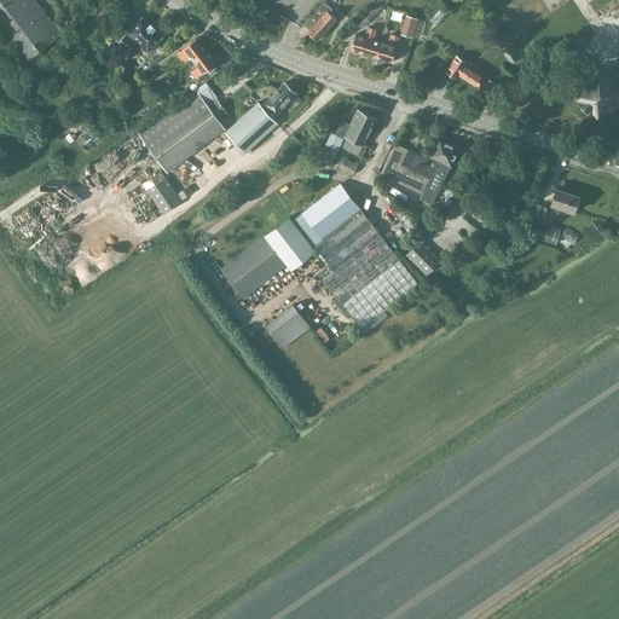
[(0,0),(0,23),(29,61),(63,34),(35,0),(0,0)]
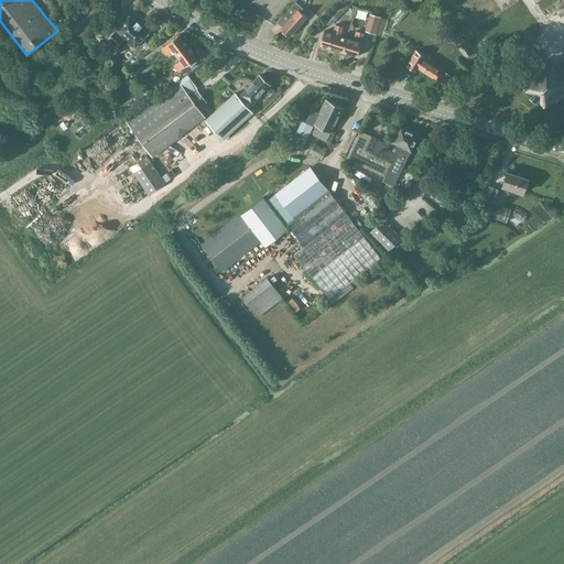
[(354,0),(345,0),(323,21),(329,26),(349,7),(355,0),(354,0)]
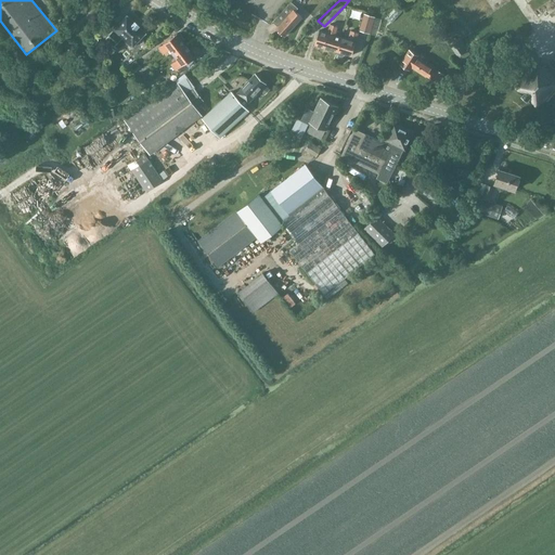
[(486,0),(469,10),(475,18),(504,0),(486,0)]
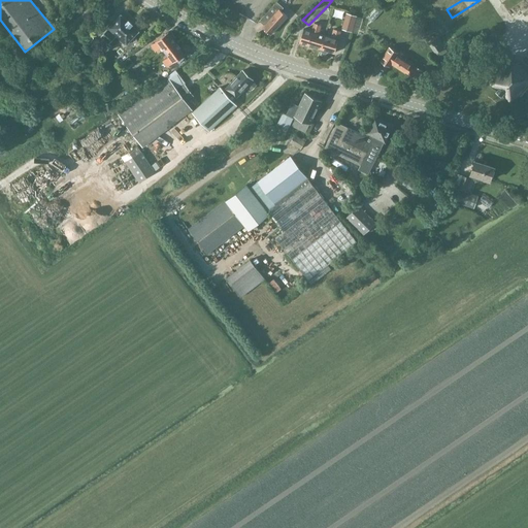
[(287,17),(277,9),(281,6),(275,2),(259,21),(264,25),(262,27),(270,34),(287,17)]
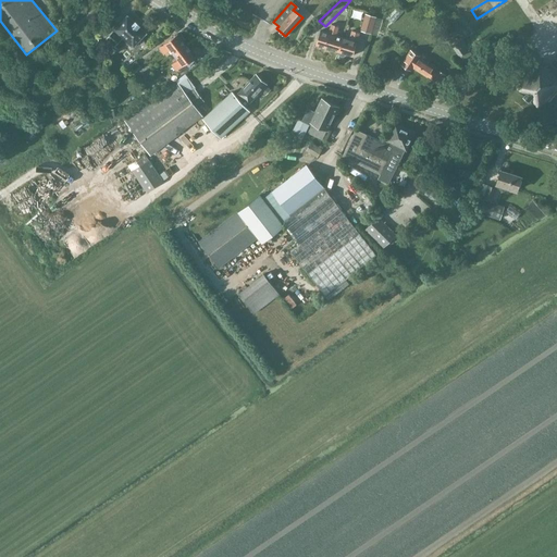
[(455,12),(448,15),(452,21),(458,17),(455,12)]
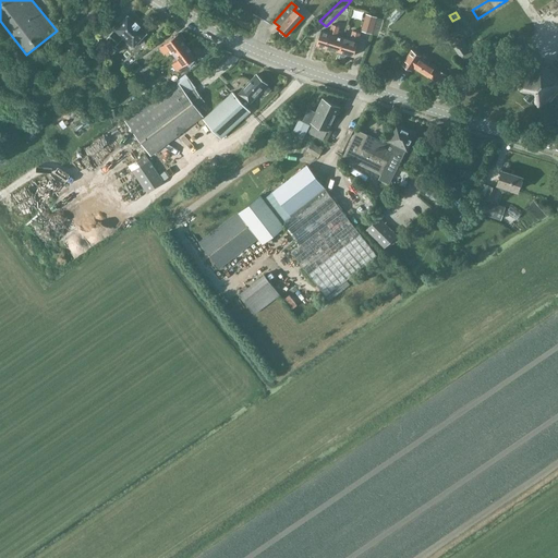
[(133,48),(147,33),(128,14),(113,31),(106,38),(114,46),(118,49),(125,46),(128,44),(133,48)]
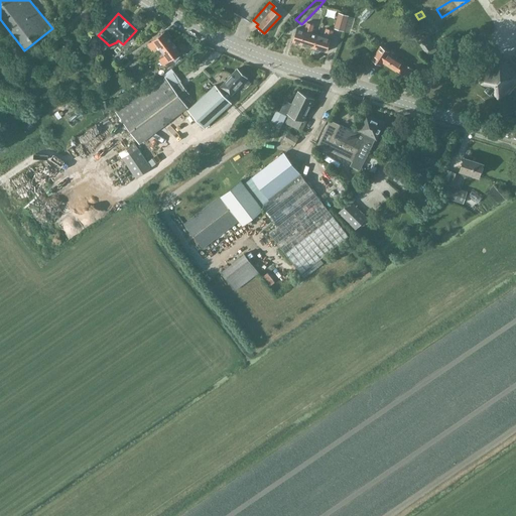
[(344,31),(348,16),(339,13),(334,28),(344,31)]
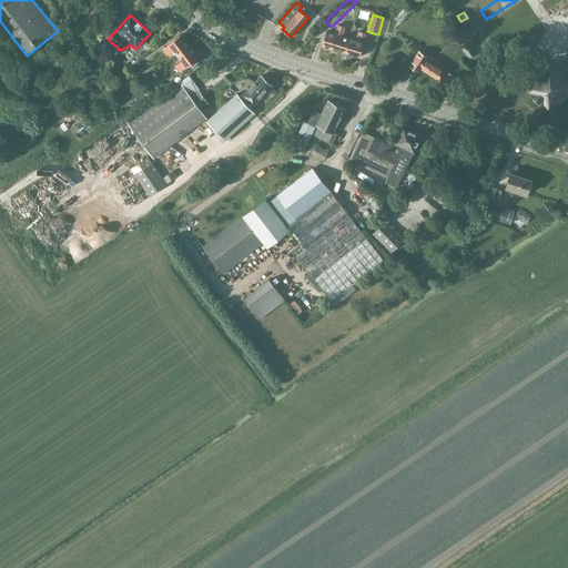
[(345,53),(350,38),(343,36),(346,27),(337,24),(335,33),(327,31),(322,46),(345,53)]
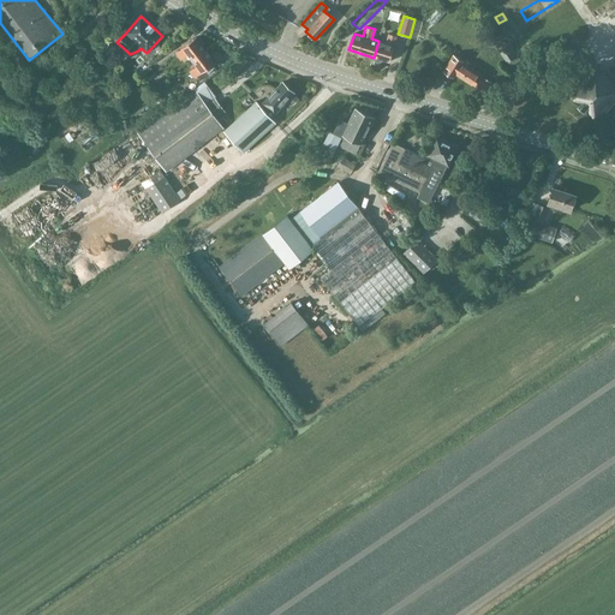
[(386,43),(378,41),(374,58),(375,58),(375,59),(376,61),(380,63),(382,61),(382,60),(389,63),(395,46),(394,46),(396,36),(388,34),(386,43)]
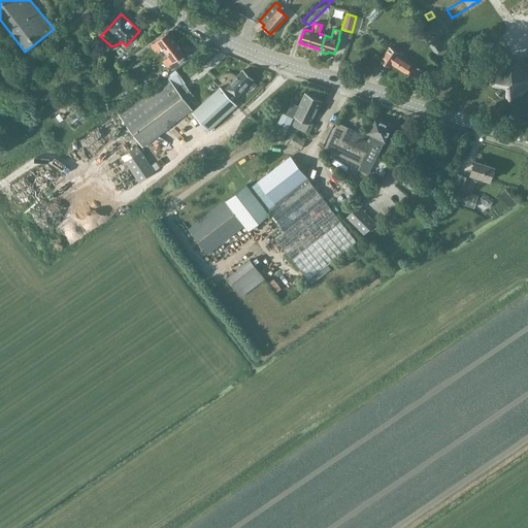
[(161,47),(164,52),(176,42),(169,32),(151,45),(155,52),(161,47)]
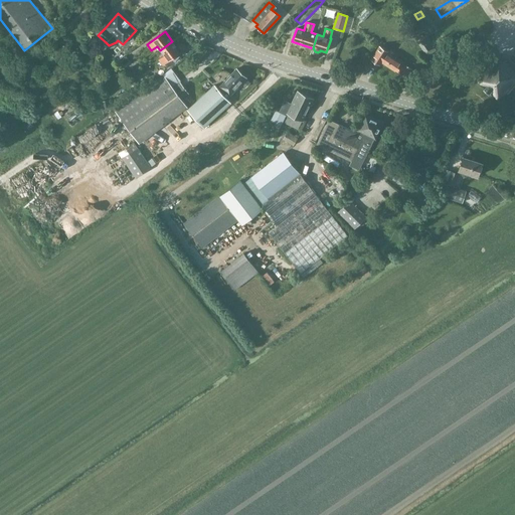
[(428,55),(436,50),(434,45),(426,35),(417,41),(424,52),(425,51),(428,55)]
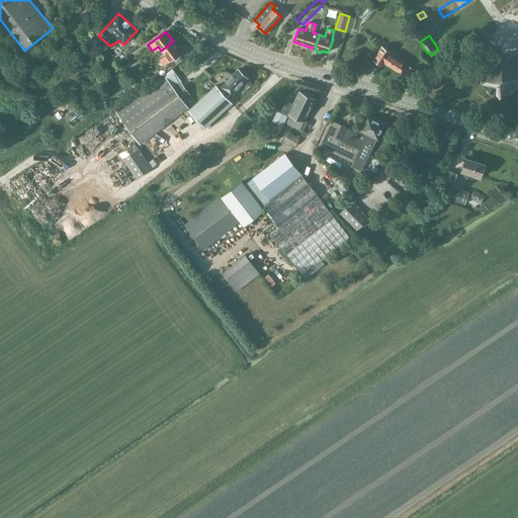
[(181,52),(173,41),(161,51),(165,56),(159,61),(163,66),(164,65),(180,53),(181,52)]
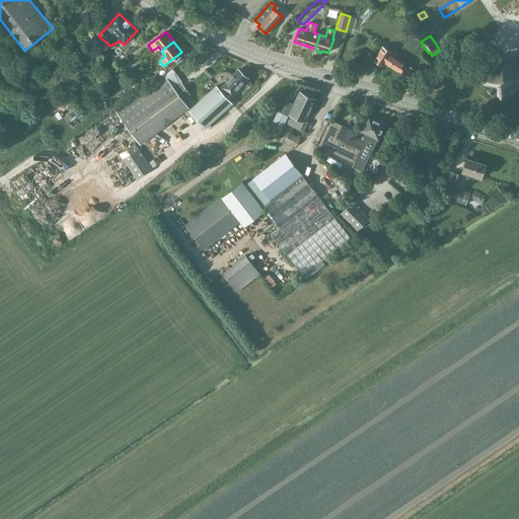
[(415,70),(390,54),(391,53),(382,47),(374,60),(383,65),(384,63),(403,75),(404,72),(411,76),(415,70)]
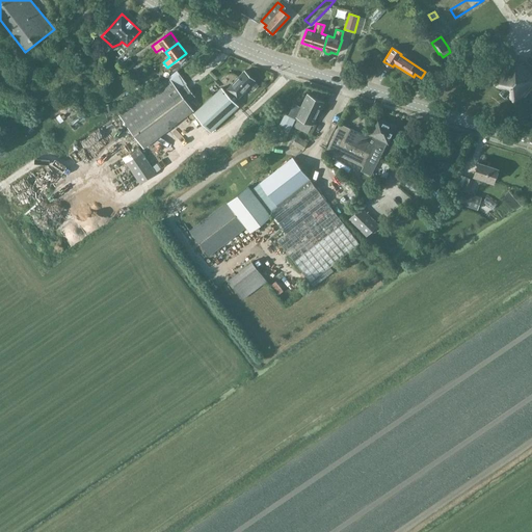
[(185,54),(168,67),(173,73),(189,59),(185,54)]
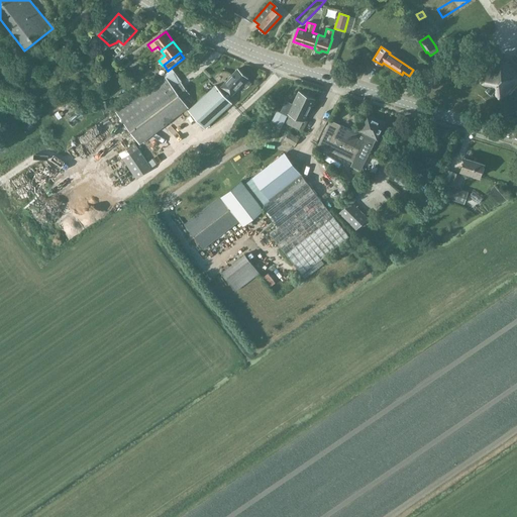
[(516,70),(499,56),(477,80),(502,103),(516,87),(516,70)]
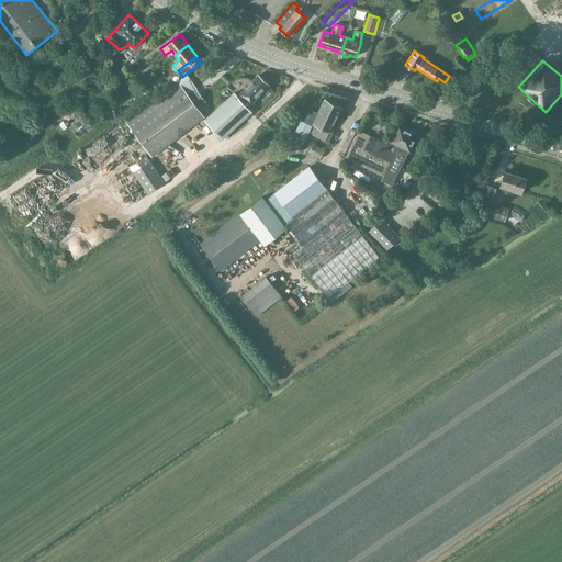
[(257,75),(237,97),(234,92),(204,120),(223,138),(251,112),(248,109),(250,105),(263,92),(268,97),(273,90),(269,86),(257,75)]
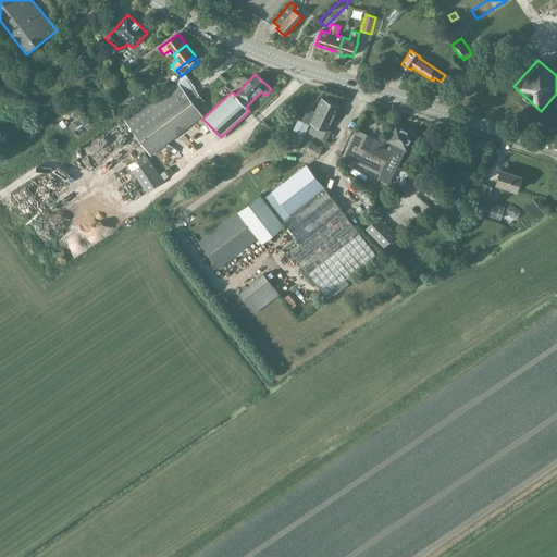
[(145,153),(112,176),(132,203),(184,166),(165,143),(202,115),(197,108),(205,101),(195,88),(196,87),(192,82),(183,88),(177,81),(124,121),(150,156),(147,158),(145,153)]
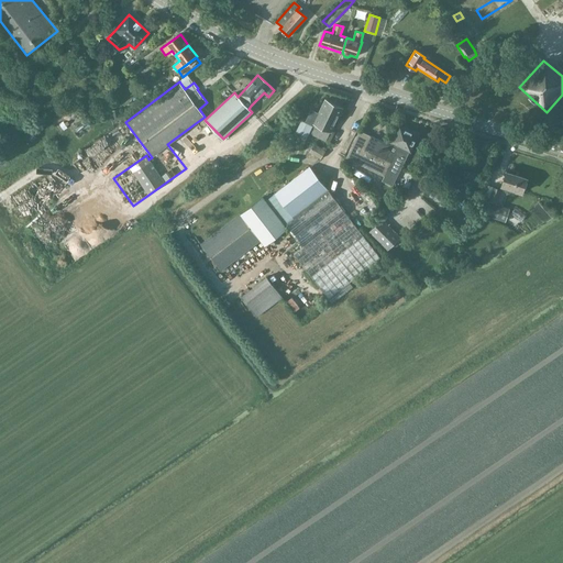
[(315,123),(331,132),(343,108),(324,99),(318,113),(311,110),(306,121),(313,125),(315,123)]
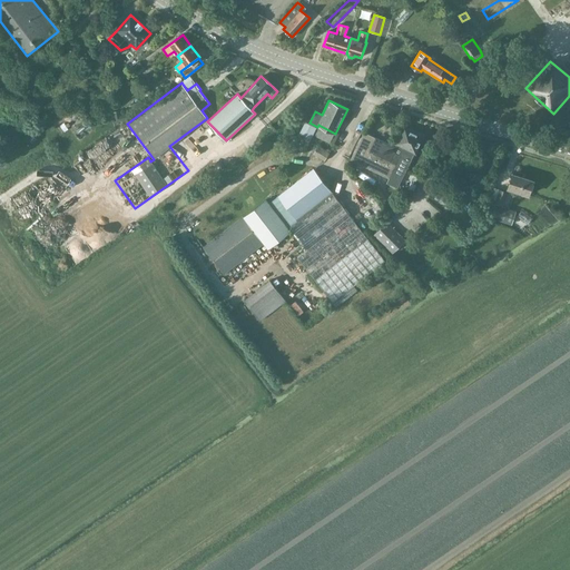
[(364,133),(351,159),(397,183),(401,176),(392,172),(400,156),(410,161),(414,153),(415,153),(423,136),(404,127),(395,144),(396,144),(395,147),(364,133)]
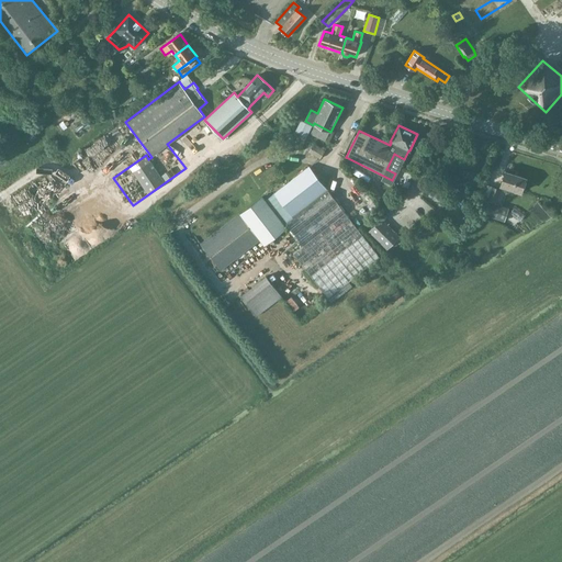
[(235,157),(246,148),(240,142),(231,150),(235,157)]
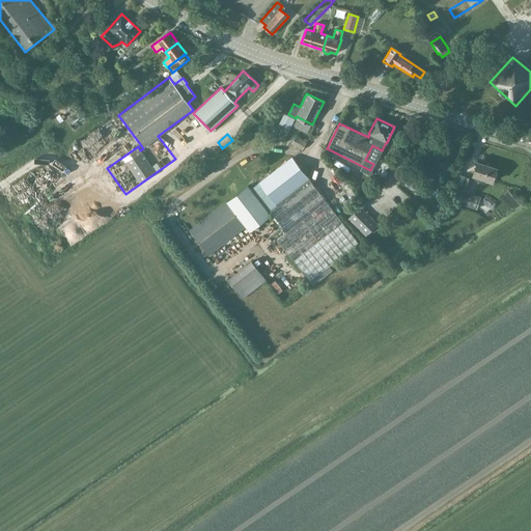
[(292,157),(259,183),(252,189),(286,232),(277,239),(310,282),(358,245),(292,157)]
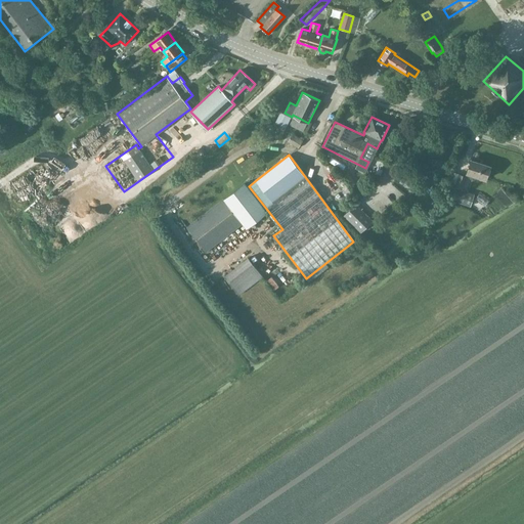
[(467,172),(485,179),(489,166),(471,160),(467,172)]
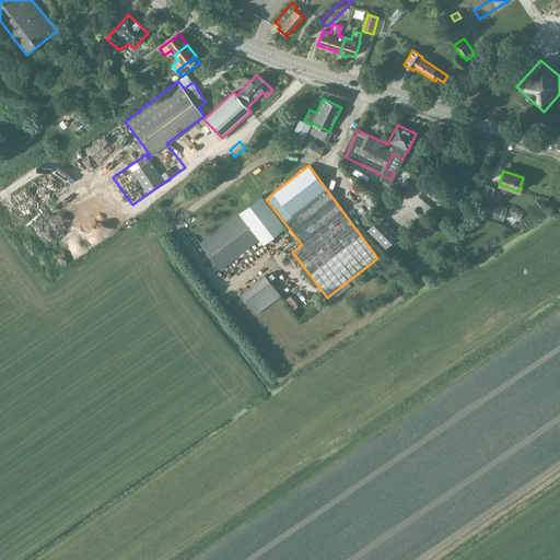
[(358,195),(361,193),(348,175),(343,178),(358,195)]
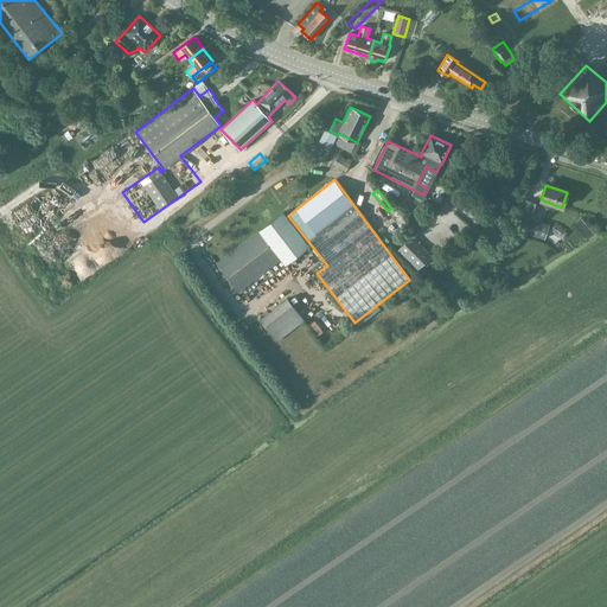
[(519,211),(526,212),(531,199),(524,197),(519,211)]
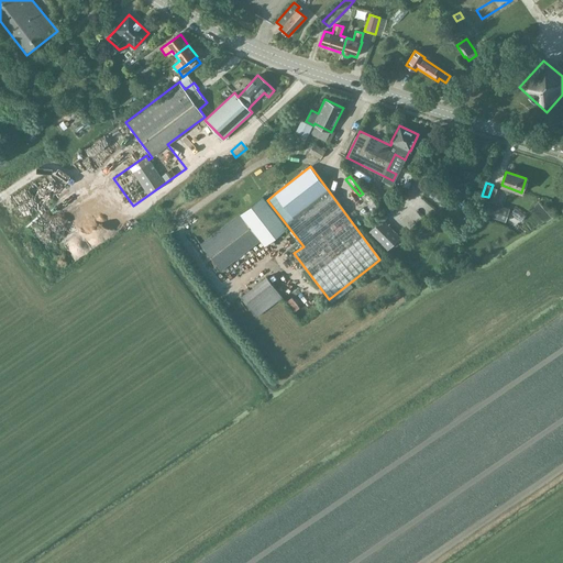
[(420,197),(426,203),(435,194),(430,187),(420,197)]
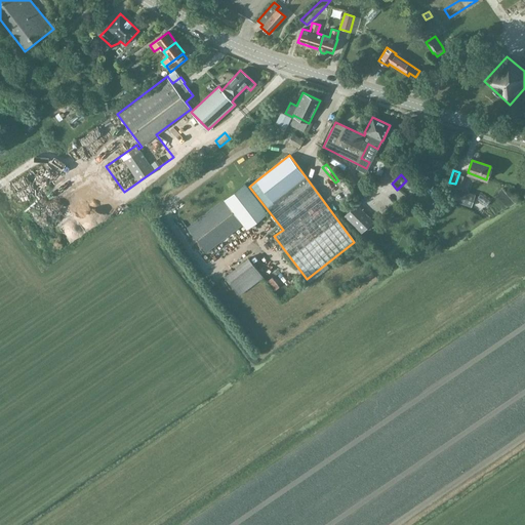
[(470,206),(472,200),(474,194),(462,190),(467,176),(459,174),(455,188),(453,188),(449,200),(470,206)]
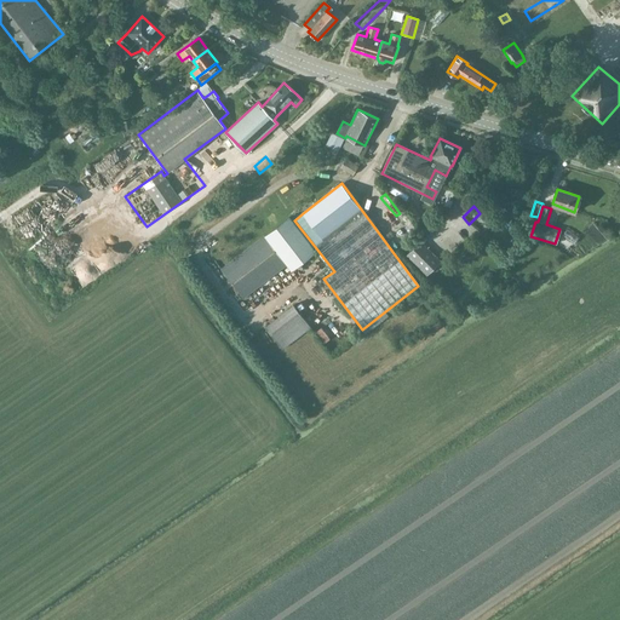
[(290,217),(222,269),(244,298),(287,265),(292,271),(316,252),(290,217)]
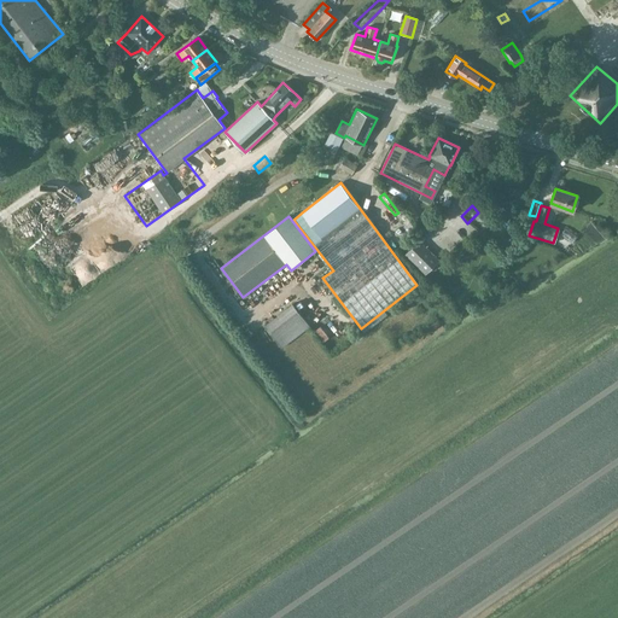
[(571,242),(575,233),(563,227),(559,235),(571,242)]
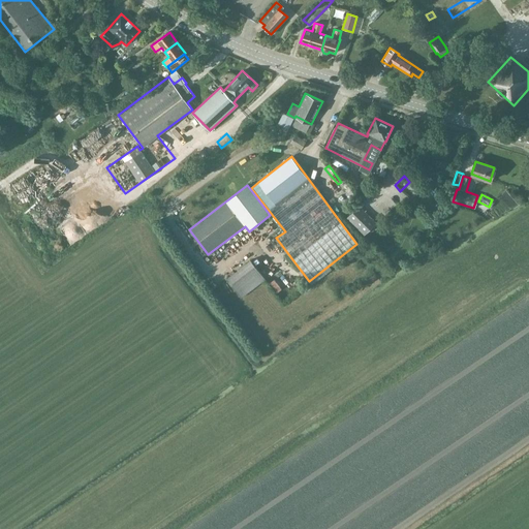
[(359,206),(346,217),(365,235),(376,223),(359,206)]
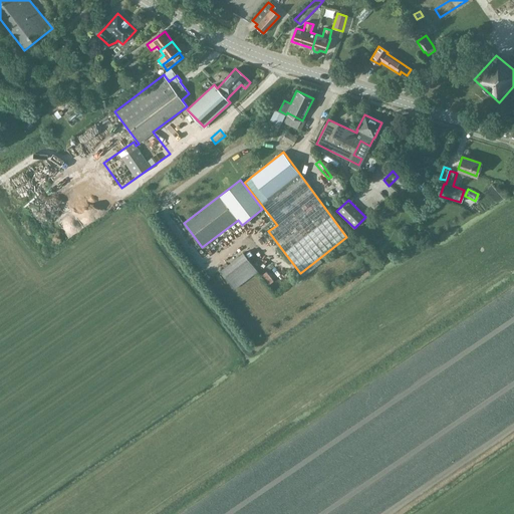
[(235,289),(258,271),(244,252),(220,271),(235,289)]
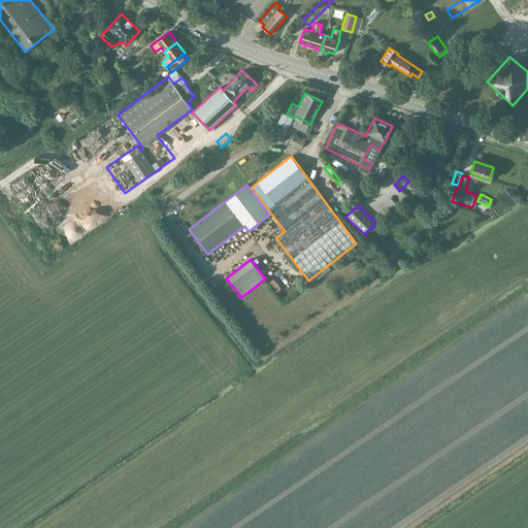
[(210,272),(205,275),(216,290),(221,286),(210,272)]
